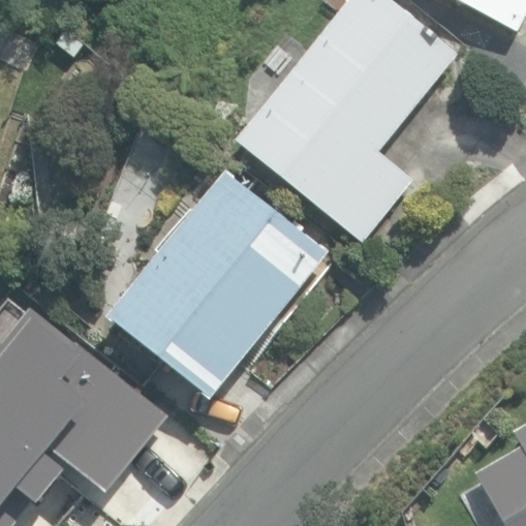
[(347,0),(235,140),(361,242),(412,178),(378,150),(457,53),(392,0),(347,0)]
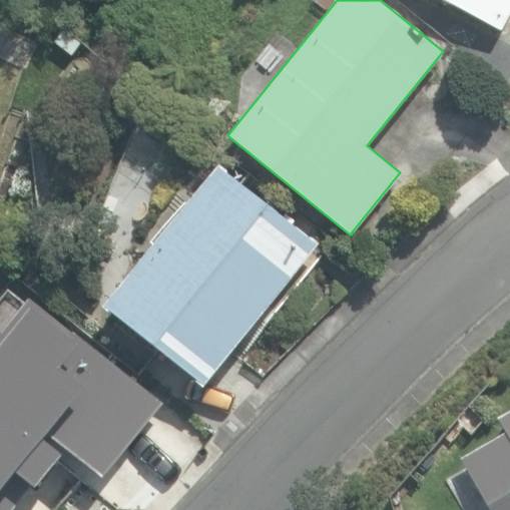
[(444,0),(501,30),(509,10),(509,0),(444,0)]
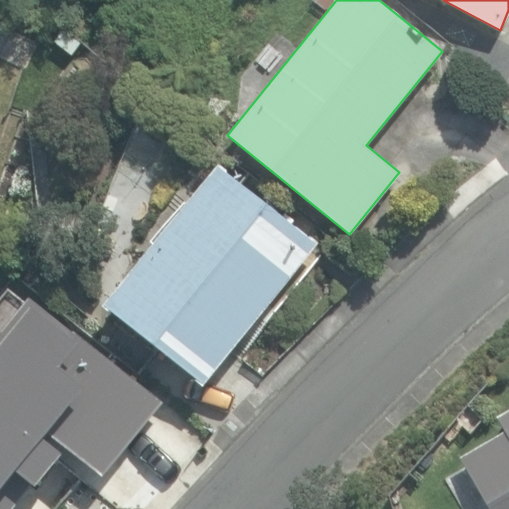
[(106,308),(204,386),(318,243),(219,165),(106,308)]
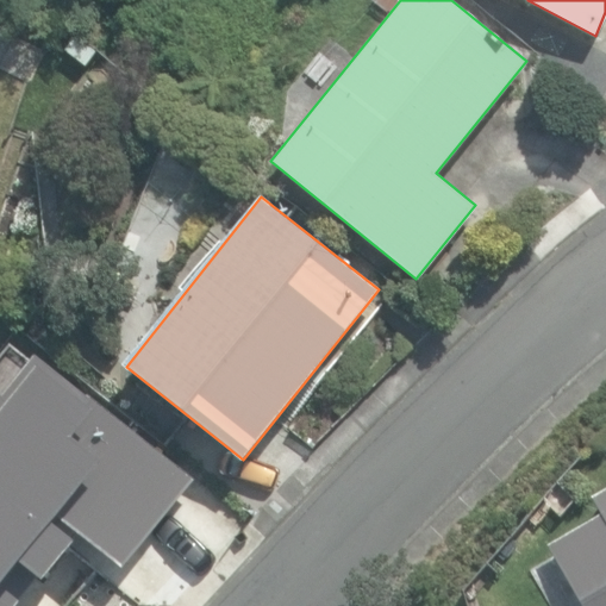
[(0,605),(19,605),(79,544),(68,533),(139,457),(42,364),(0,408),(0,605)]
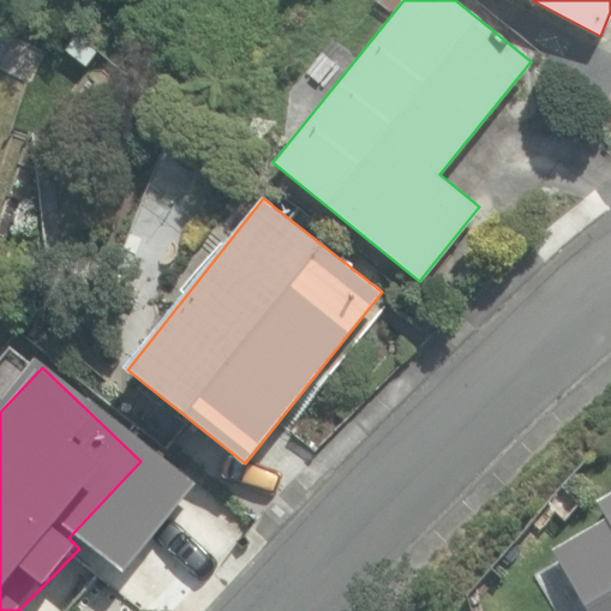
[(549,547),(585,610),(610,610),(610,489),(592,499),(601,516),(549,547)]
